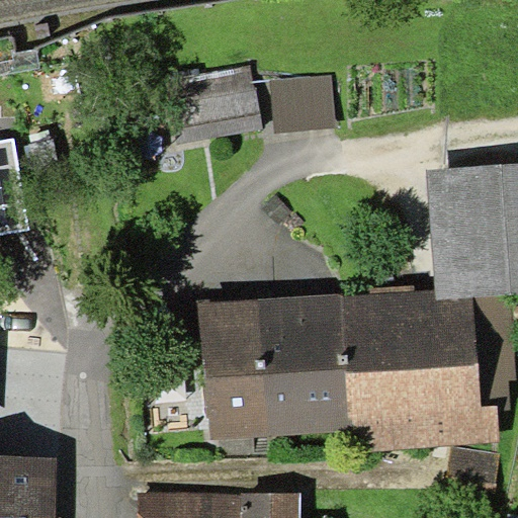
[(201,67),(168,73),(181,144),(264,128),(253,65),(202,74),(201,67)]
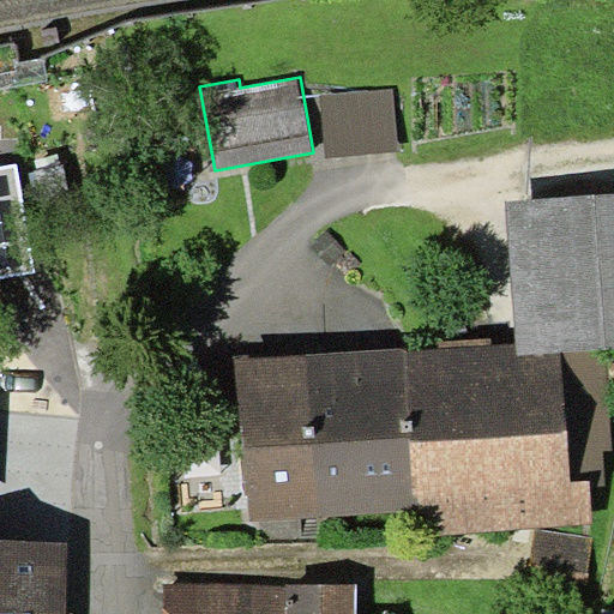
[(399,151),(396,90),(323,95),(327,156),(399,151)]
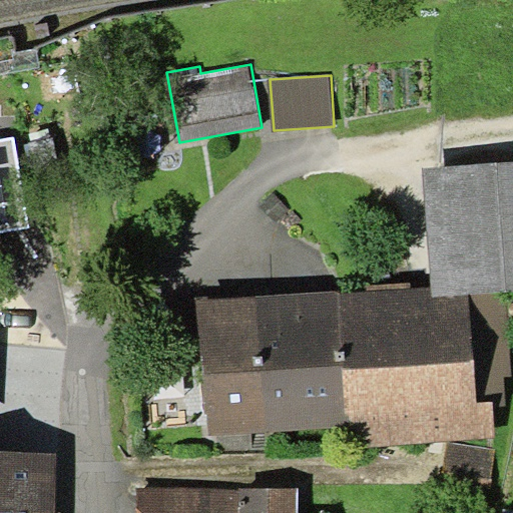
[(0,231),(29,226),(14,138),(0,140),(0,231)]
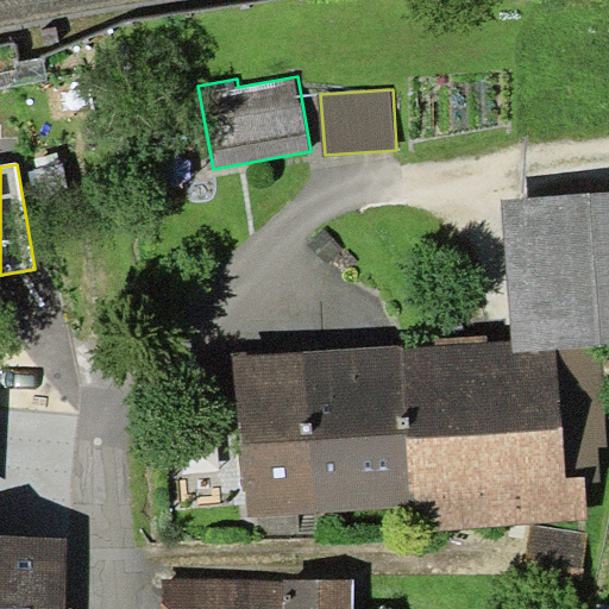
[(608,188),(501,196),(510,339),(512,350),(601,345),(608,344),(608,188)]
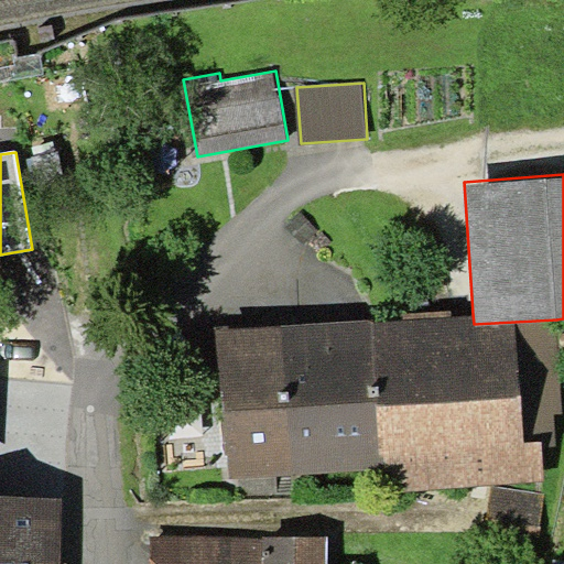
[(473,314),(372,321),(380,452),(384,454),(386,465),(387,490),(542,477),(543,444),(553,444),(553,411),(562,411),(556,320),(474,324),(473,314)]
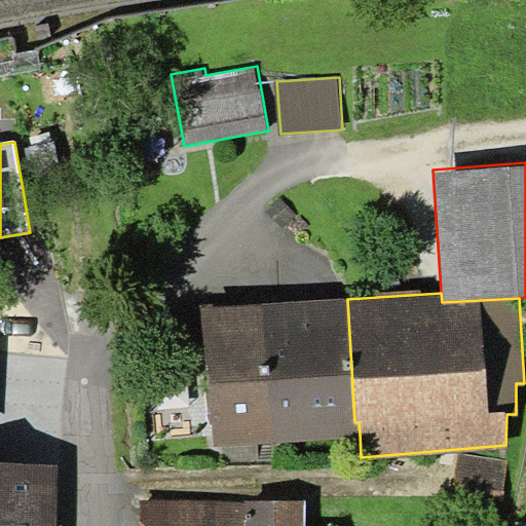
[(346,296),(201,305),(215,444),(360,434),(359,423),(354,421),(347,299),(346,296)]
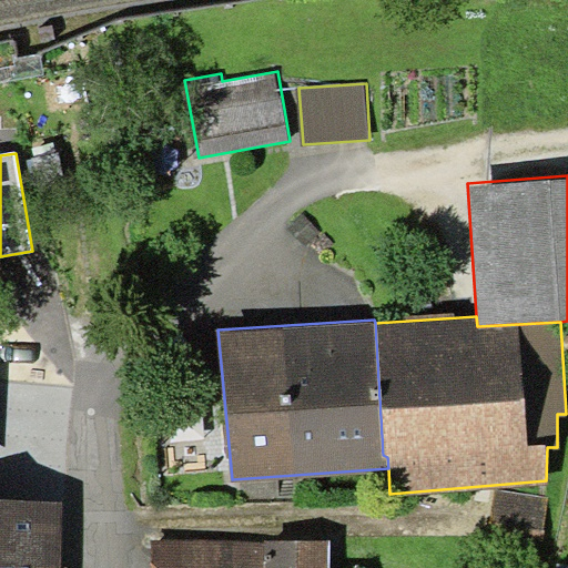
[(550,498),(496,488),(487,536),(541,546),(550,498)]
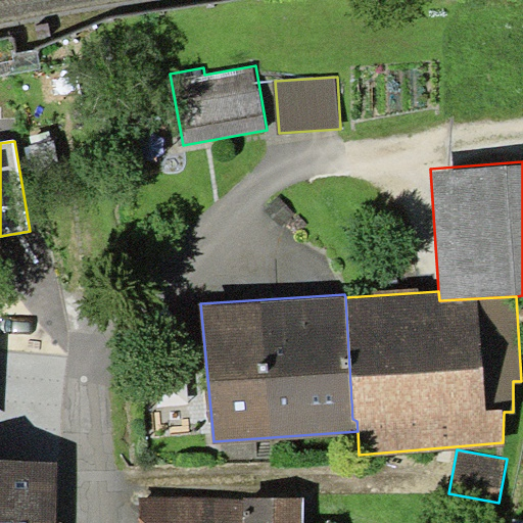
[(0,522),(54,522),(57,462),(0,458),(0,522)]
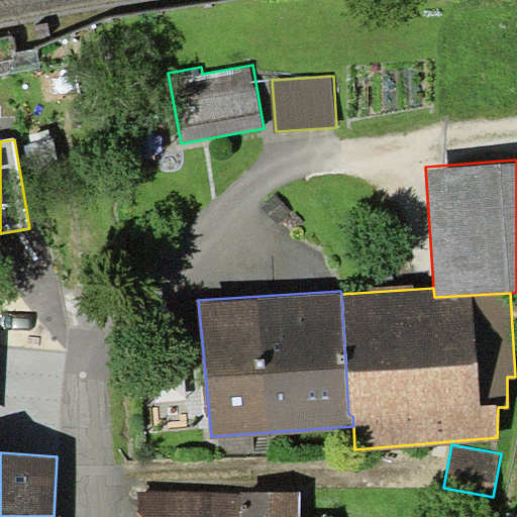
[(140,490),(139,516),(301,516),(301,490),(140,490)]
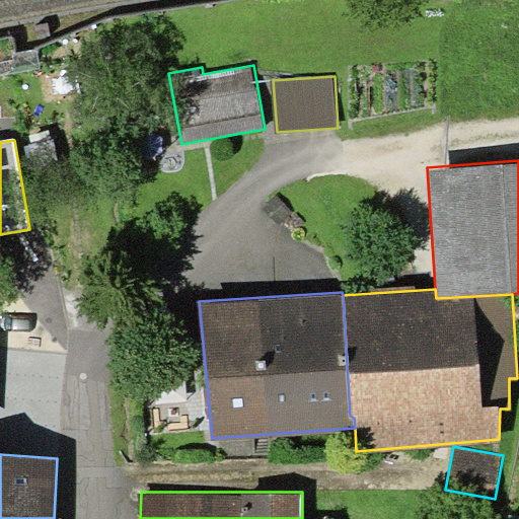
All buildings are outlined.
